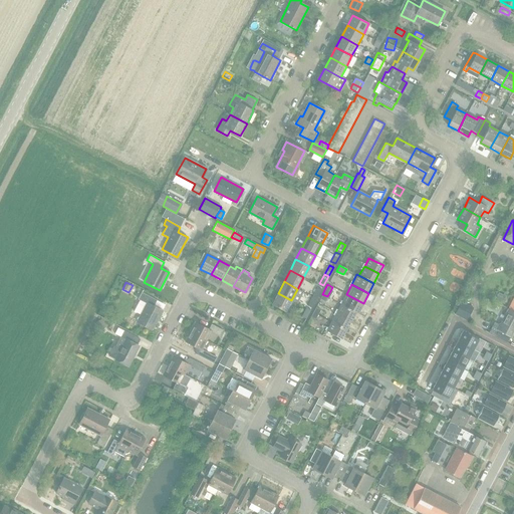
[(307,297),(309,289),(303,287),(301,294),(307,297)]
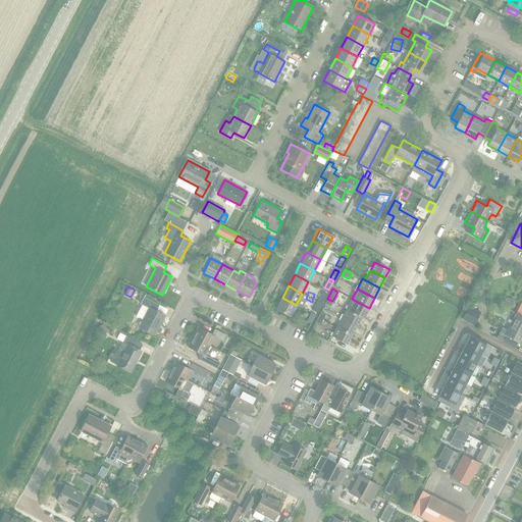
[(317,301),(321,303),(326,294),(322,292),(317,301)]
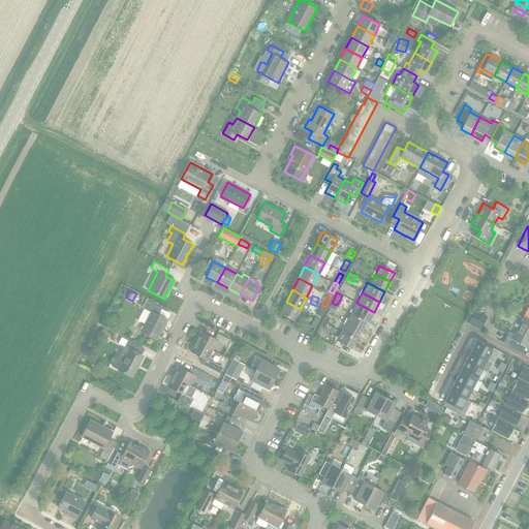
[(137,320),(145,323),(141,331),(155,339),(159,332),(160,332),(166,319),(157,315),(160,309),(145,301),(142,308),(144,309),(137,320)]
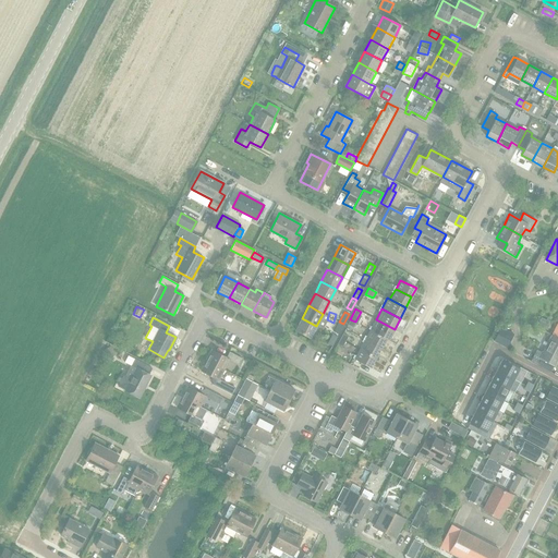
[(310,338),(316,326),(302,318),(295,330),(310,338)]
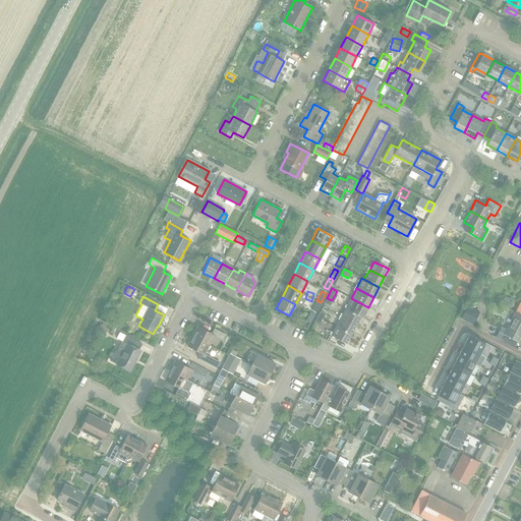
[(362,317),(368,307),(351,298),(345,308),(360,316),(362,317)]
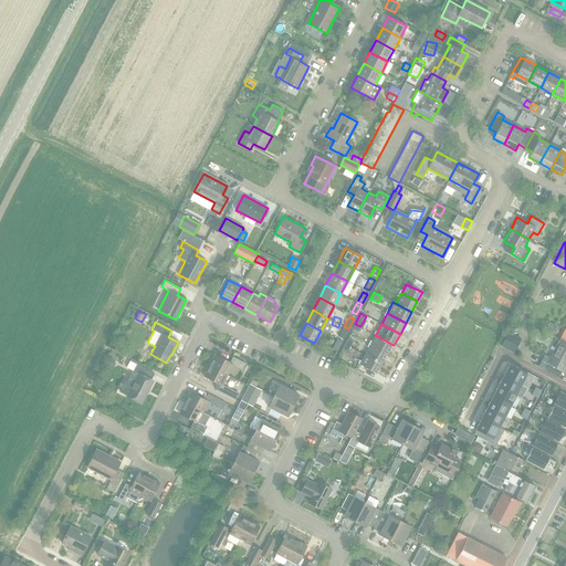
[(543,332),(551,337),(555,331),(547,325),(543,332)]
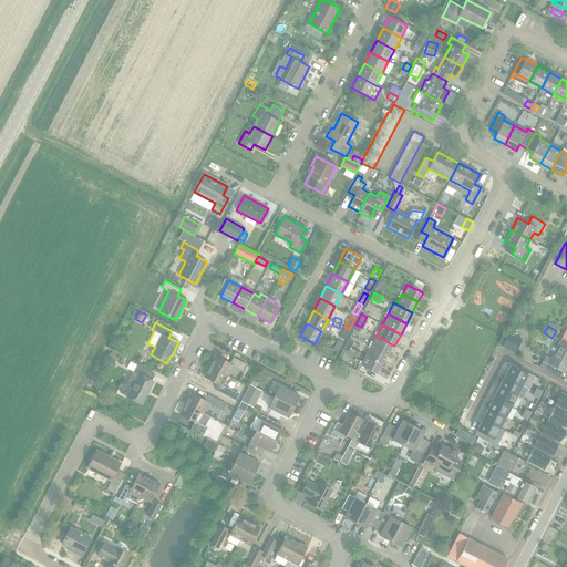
[(343,340),(349,329),(344,327),(339,337),(343,340)]
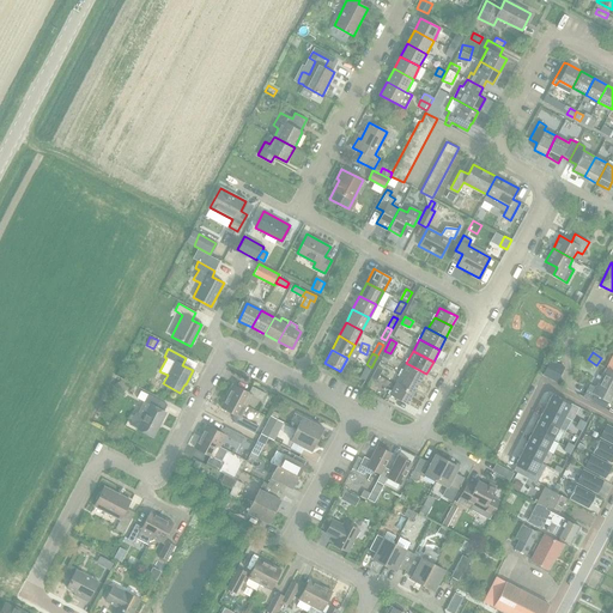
[(550,359),(542,375),(550,378),(557,364),(550,359)]
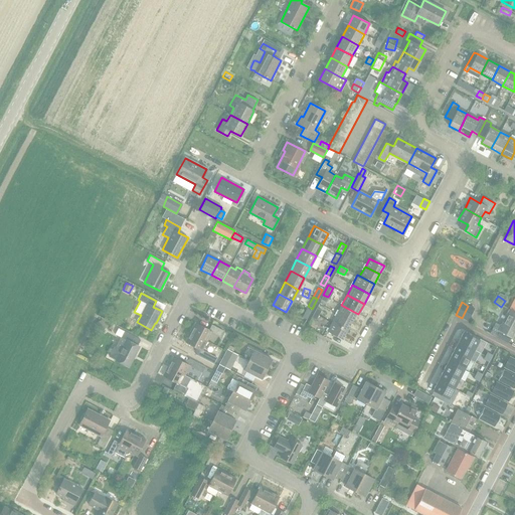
[(318,315),(323,306),(319,304),(314,313),(318,315)]
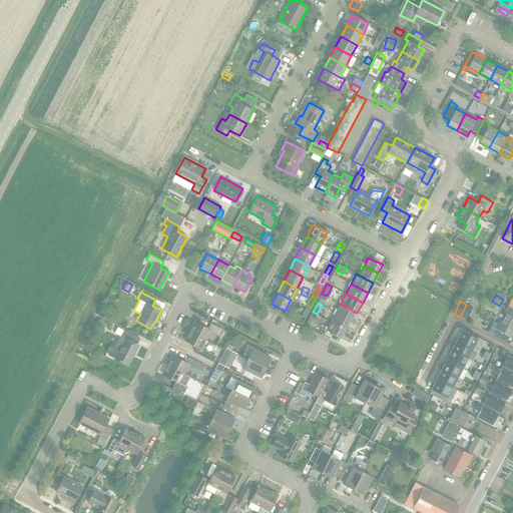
[(350,320),(355,312),(340,304),(336,312),(350,320)]
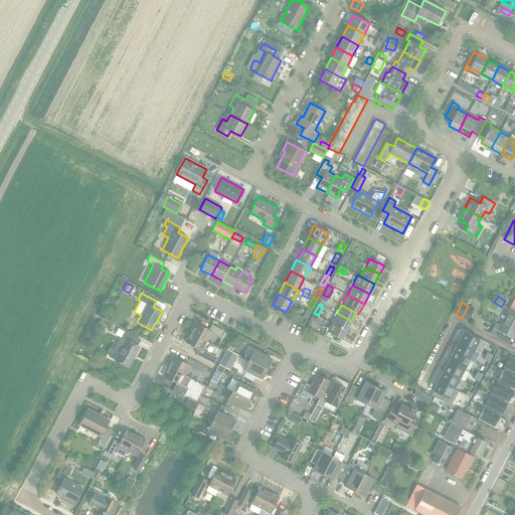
[(468,306),(462,318),(468,321),(474,309),(468,306)]
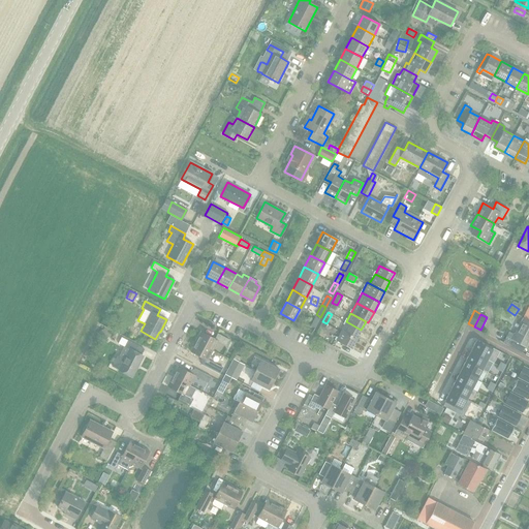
[(319,319),(315,316),(310,325),(314,329),(319,319)]
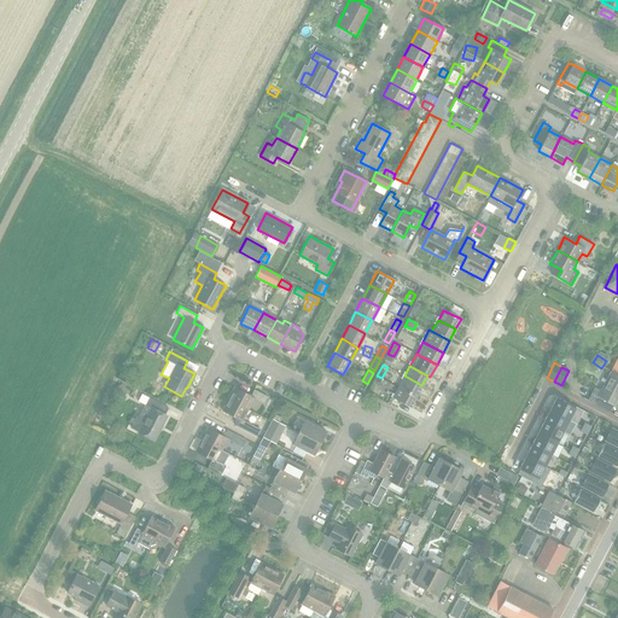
[(608,413),(617,395),(617,375),(610,372),(593,404),(608,413)]
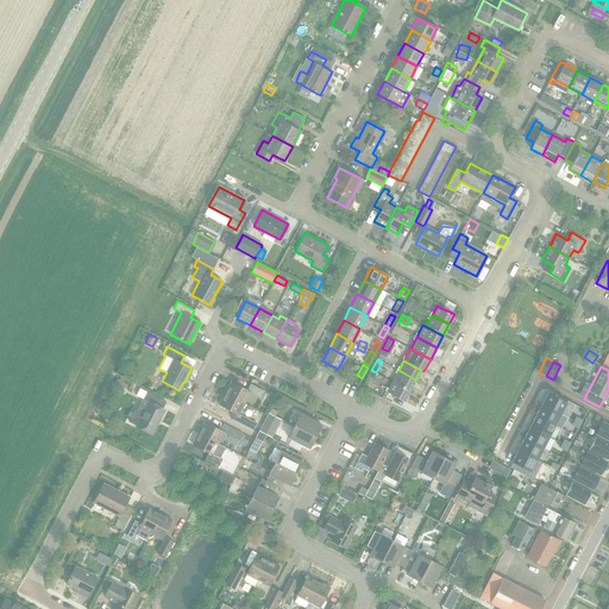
[(409,390),(415,380),(399,370),(393,381),(409,390)]
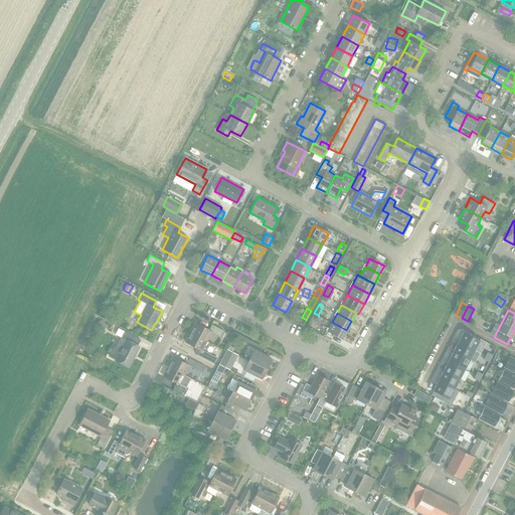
[(102,320),(96,323),(101,331),(107,328),(102,320)]
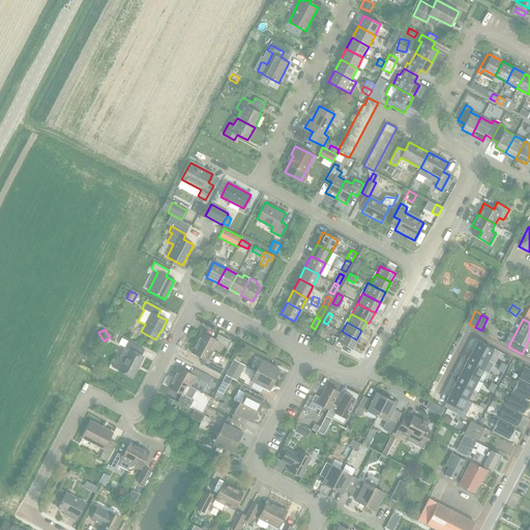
[(126,341),(129,334),(122,331),(119,337),(126,341)]
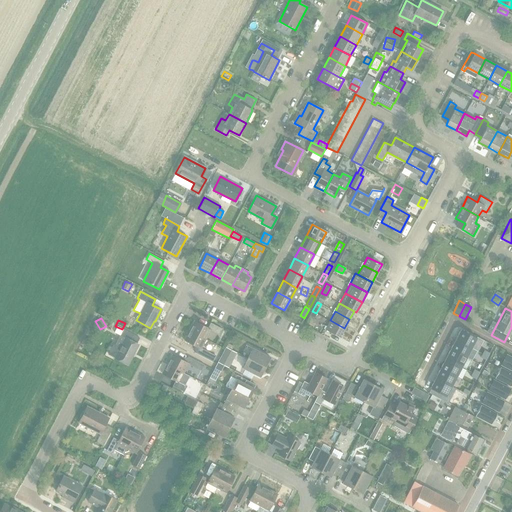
[(340,337),(344,328),(330,320),(325,330),(340,337)]
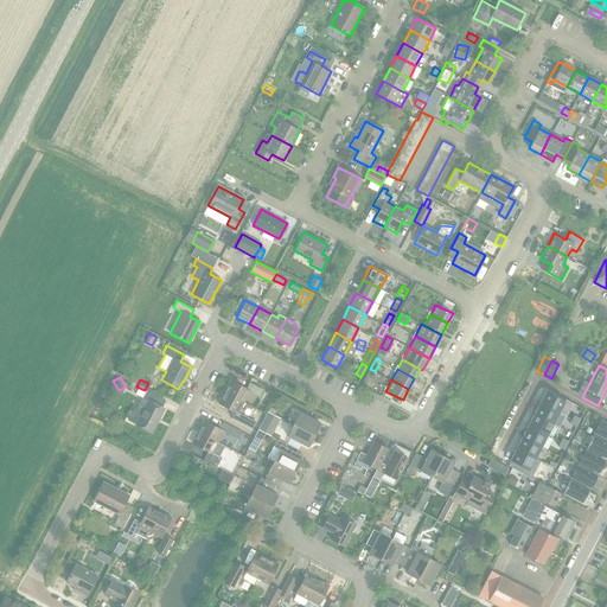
[(224,391),(244,402),(249,391),(259,396),(263,390),(249,383),(247,389),(230,381),(224,391)]
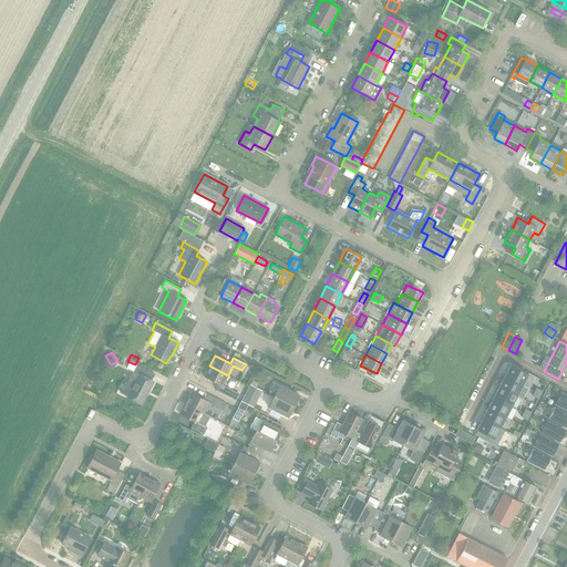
[(151,380),(154,374),(136,364),(133,371),(137,374),(132,384),(125,381),(121,391),(126,394),(126,395),(141,404),(153,382),(151,380)]
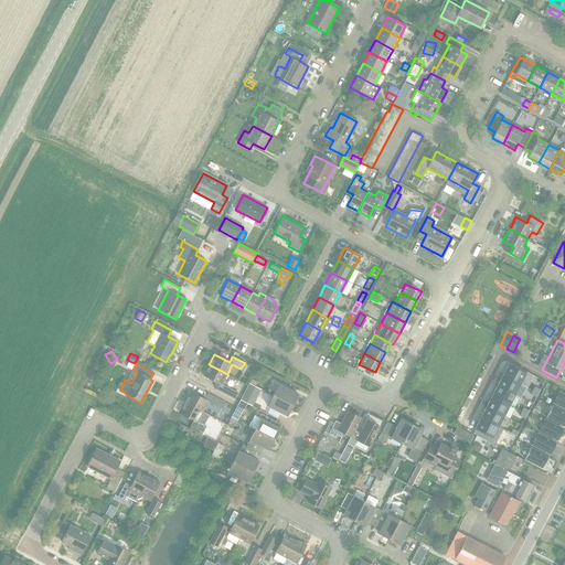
[(222,384),(227,374),(209,364),(203,375),(219,383),(215,388),(234,400),(238,393),(222,384)]
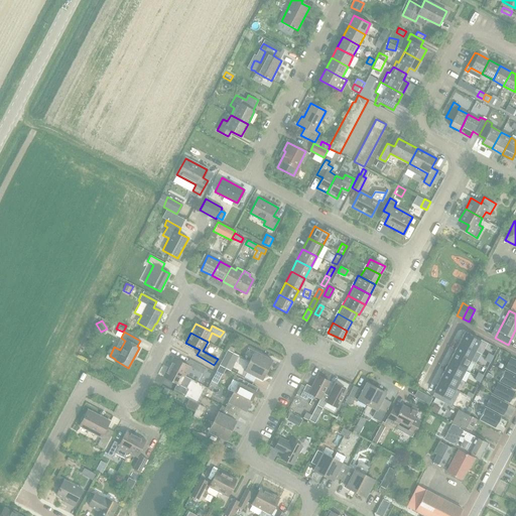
[(459,343),(475,351),(480,341),(464,333),(459,343)]
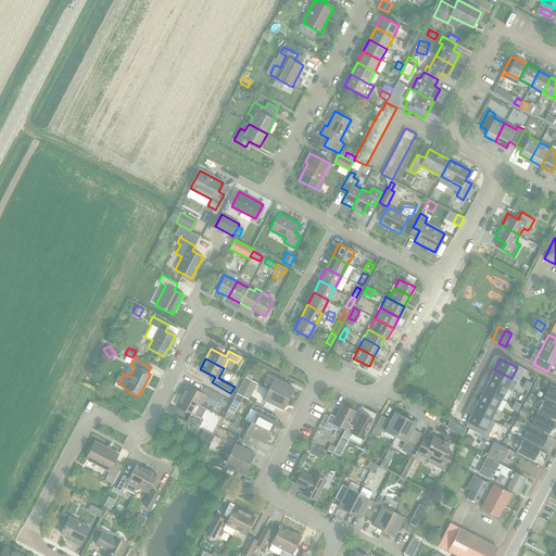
[(506,389),(512,378),(494,369),(489,379),(506,389)]
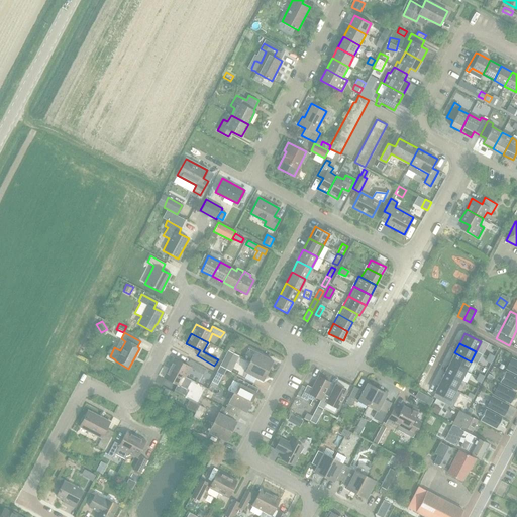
[(223,359),(220,366),(225,369),(230,372),(238,355),(233,353),(228,350),(223,359)]
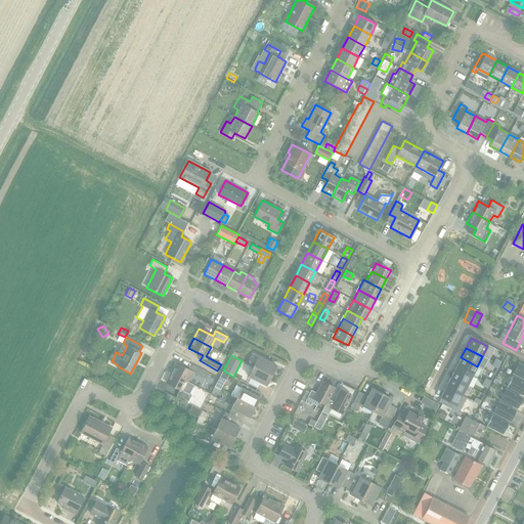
[(254,366),(271,376),(276,365),(259,356),(254,366)]
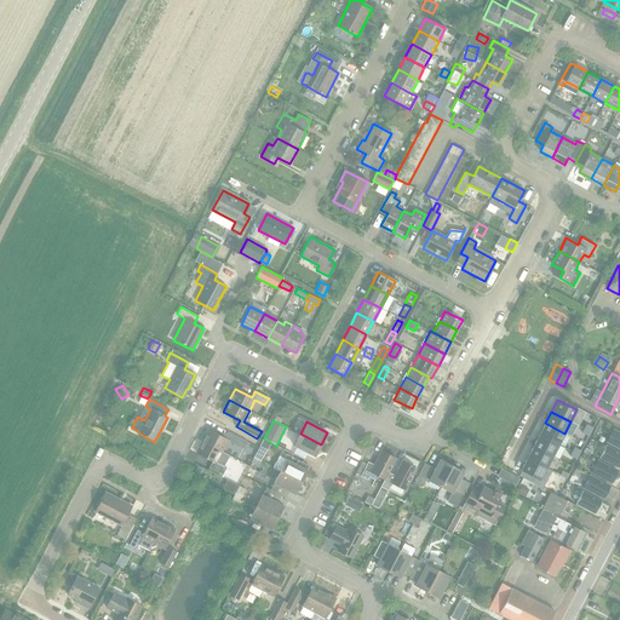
[(558,445),(564,434),(545,423),(539,435),(558,445)]
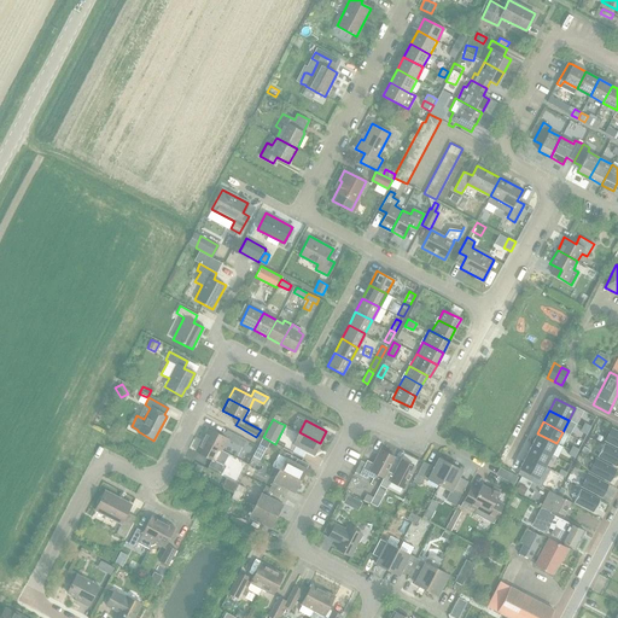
[(202,439),(222,450),(227,439),(243,448),(246,441),(227,430),(223,437),(208,427),(202,439)]
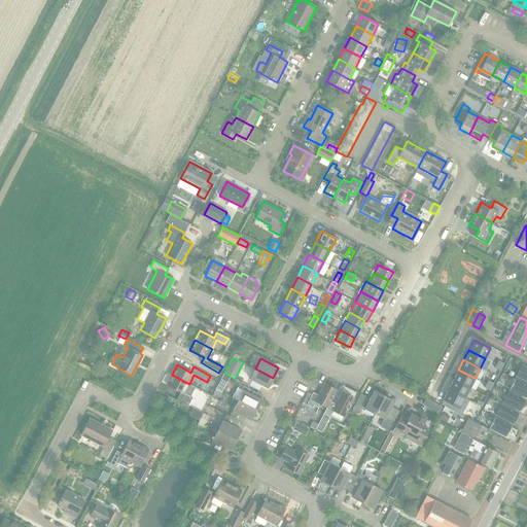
[(526,381),(526,367),(521,365),(516,376),(526,381)]
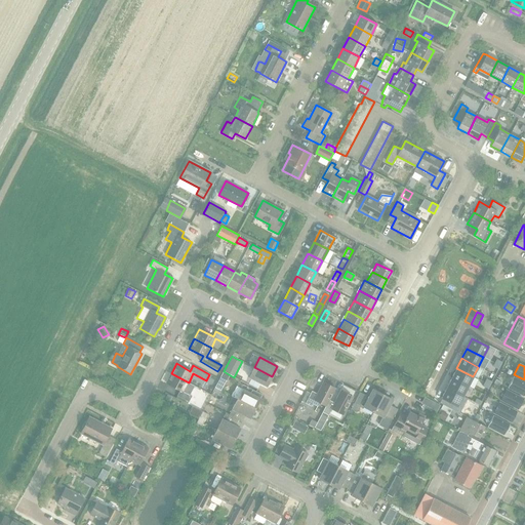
[(267,387),(272,376),(254,367),(248,377),(267,387)]
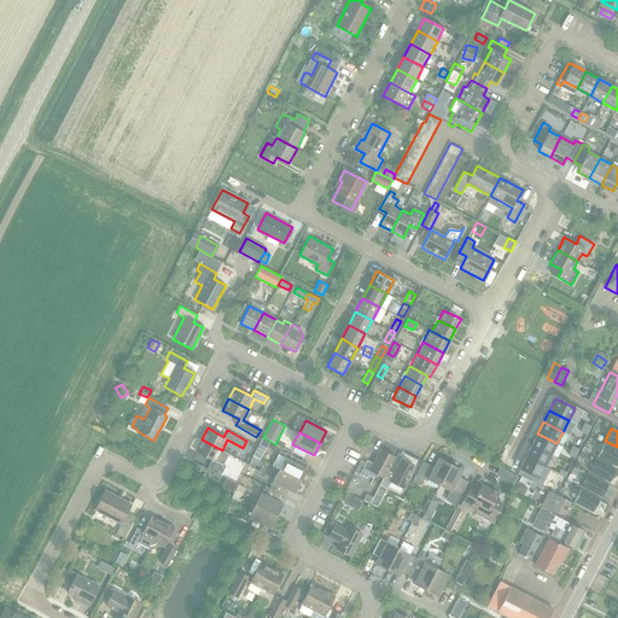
[(551,455),(557,443),(537,433),(531,444),(551,455)]
